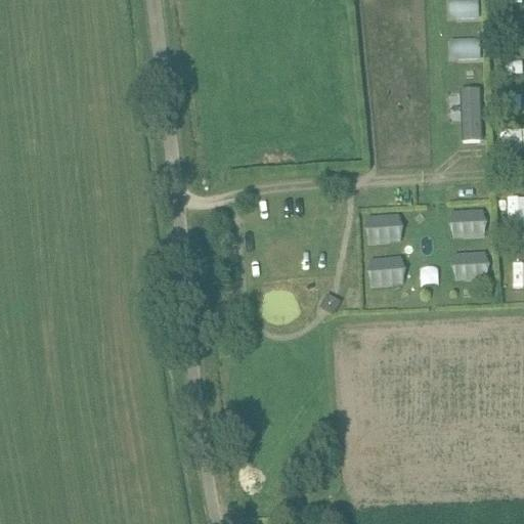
[(500,80),(522,79),(521,60),(500,61),(500,80)]
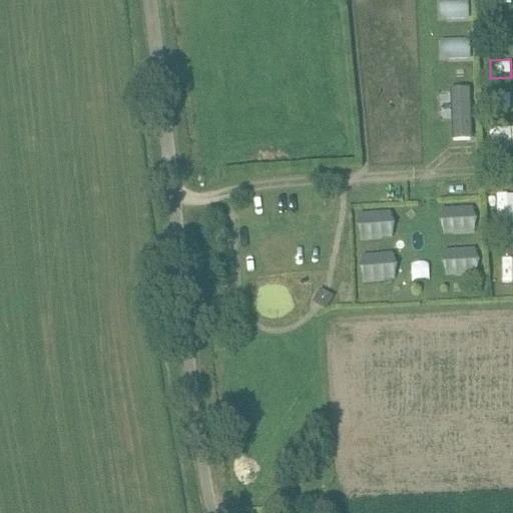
[(511,94),(490,95),(490,110),(511,110),(511,94)]
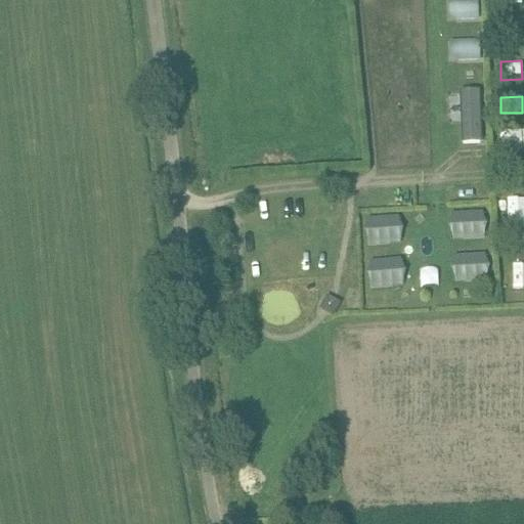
[(523,132),(523,128),(501,129),(503,149),(523,147),(523,132)]
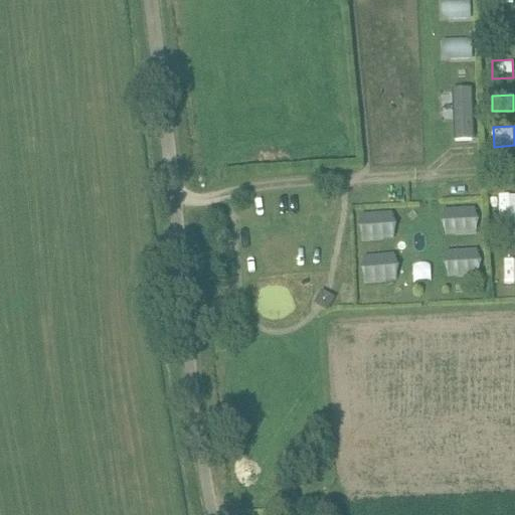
[(514,194),(496,195),(496,222),(514,221),(514,194)]
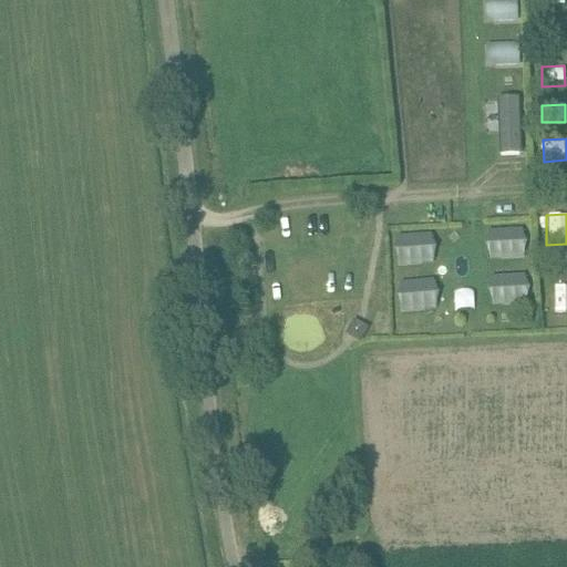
[(566,284),(552,285),(553,311),(566,310),(566,284)]
